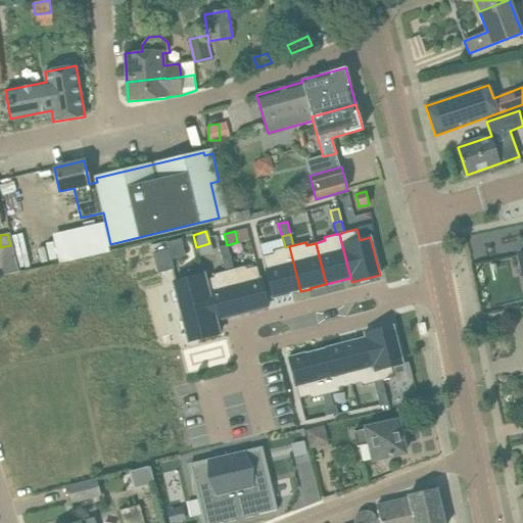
[(227,245),(219,247),(222,259),(231,257),(227,245)]
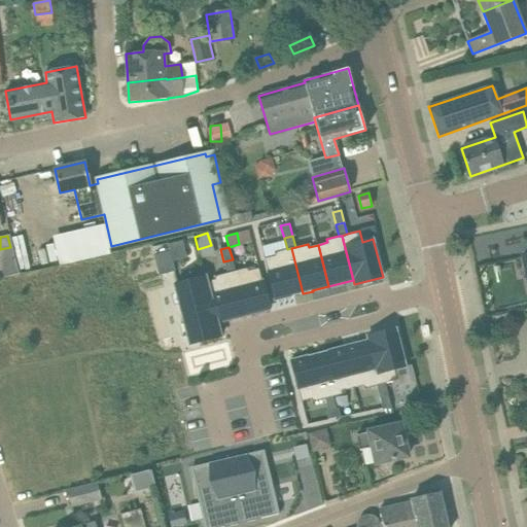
[(275,256),(265,258),(276,300),(292,295),(292,296),(303,293),(291,248),(287,249),(275,253),(275,256)]
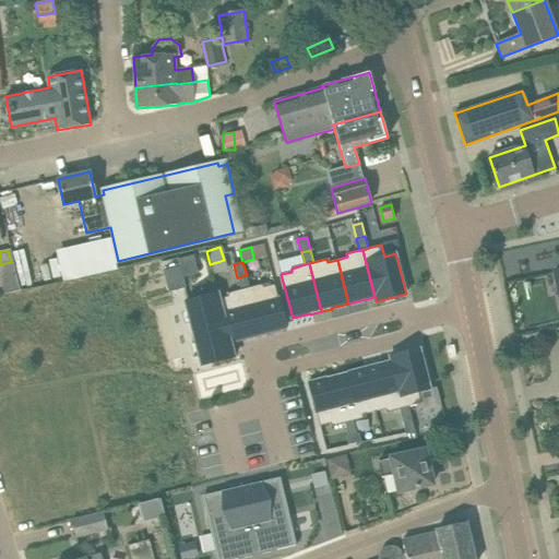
[(180,266),(171,269),(178,290),(182,289),(186,288),(180,266)]
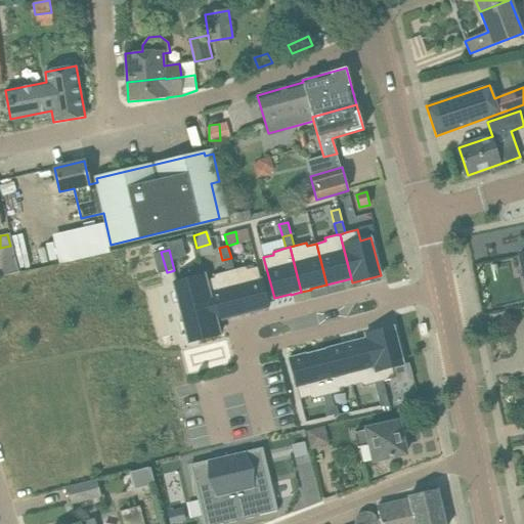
[(156,253),(154,254),(159,274),(161,273),(167,272),(161,252),(156,253)]
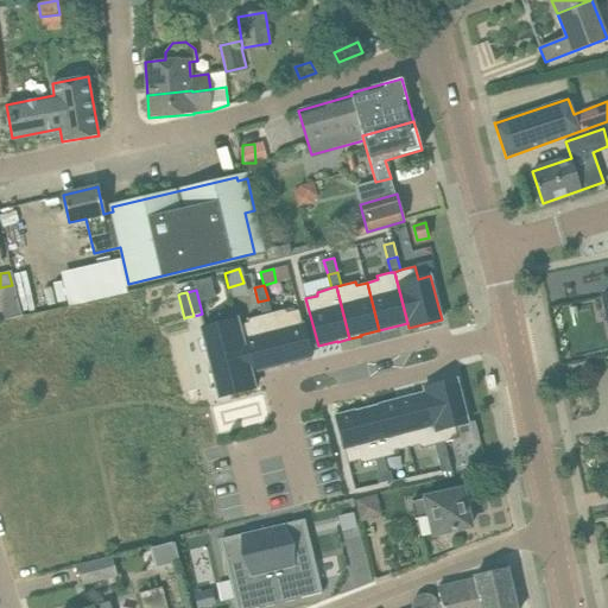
[(268,299),(258,302),(261,315),(267,314),(272,312),(268,299)]
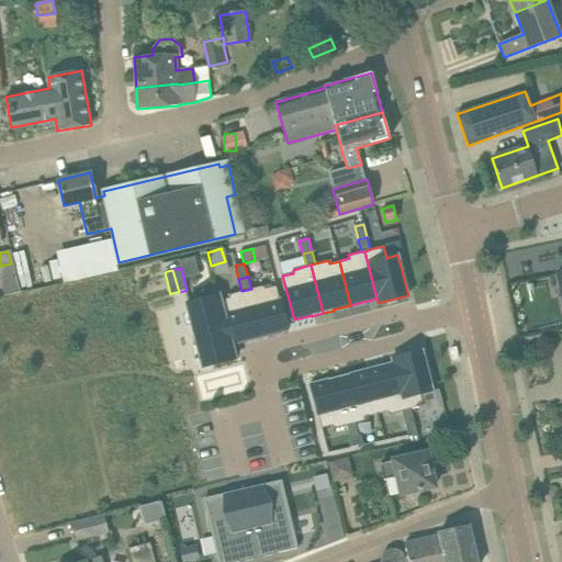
[(251,289),(247,290),(260,337),(288,329),(277,287),(266,289),(265,285),(251,289)]
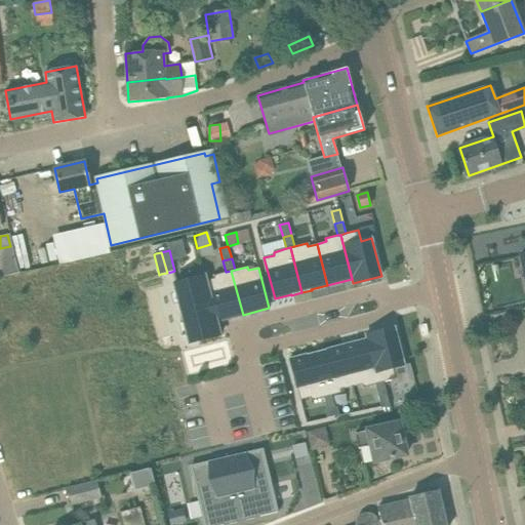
[(214,278),(206,281),(216,321),(243,315),(231,271),(226,272),(214,275),(214,278)]
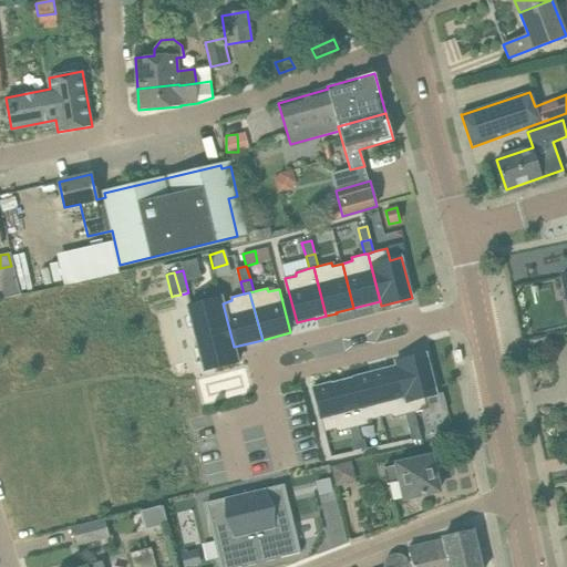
[(222,298),(188,306),(205,371),(238,362),(234,347),(223,303),(222,298)]
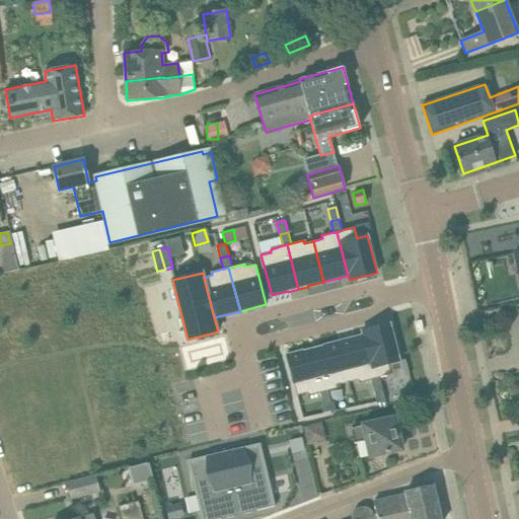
[(165,280),(148,285),(162,340),(179,336),(165,280)]
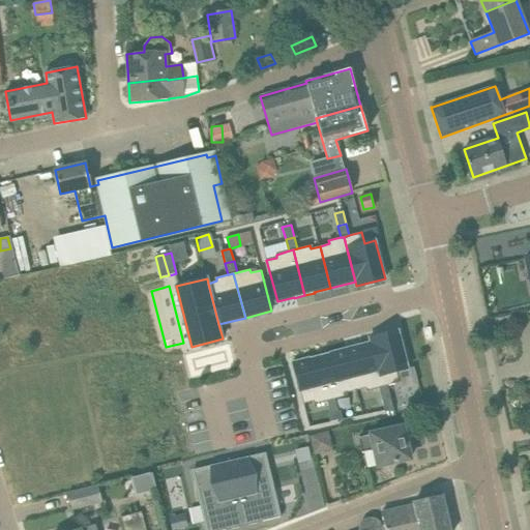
[(398,330),(370,337),(371,343),(382,387),(387,385),(400,382),(398,372),(408,369),(398,330)]
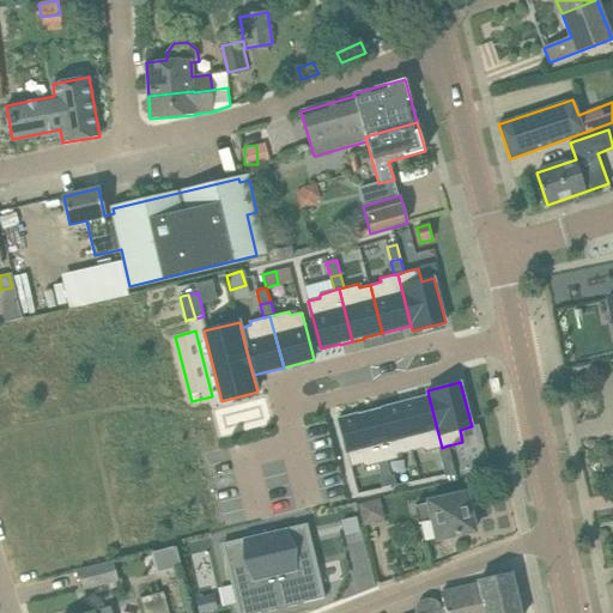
[(429,396),(399,404),(412,451),(423,449),(424,453),(438,449),(442,448),(429,396)]
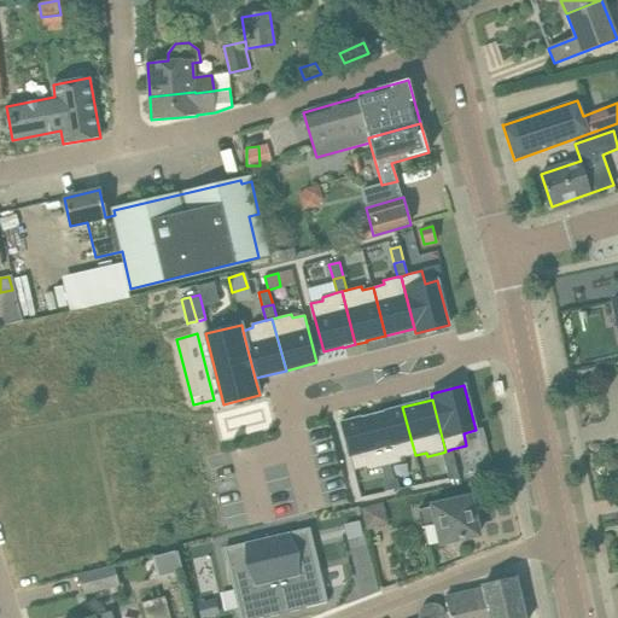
[(384,410),(373,414),(386,466),(391,465),(406,461),(404,458),(415,455),(402,407),(385,412),(384,410)]
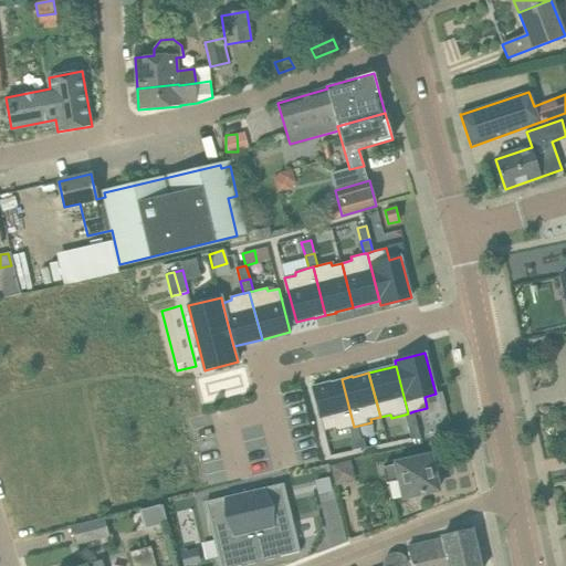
[(313,387),(318,412),(324,431),(335,429),(336,431),(349,428),(354,427),(342,379),(331,381),(331,383),(313,387)]
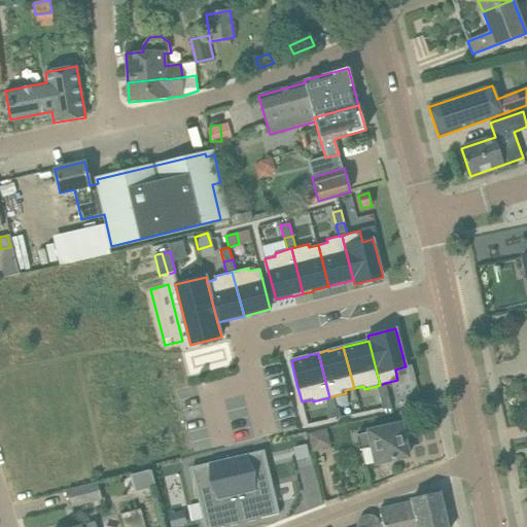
[(380,385),(377,386),(380,397),(388,395),(385,383),(380,385)]
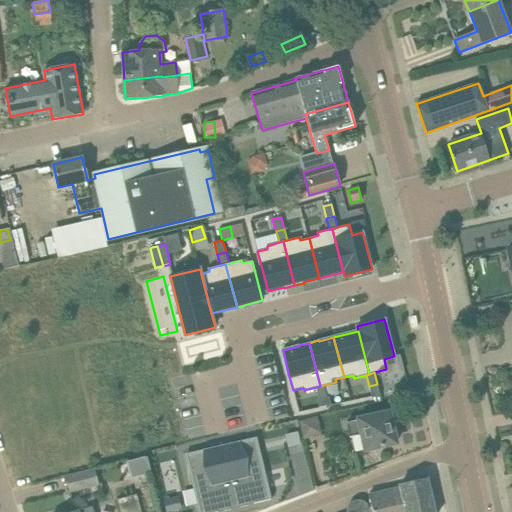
[(377,384),(369,386),(372,396),(372,397),(372,398),(380,396),(380,395),(377,384)]
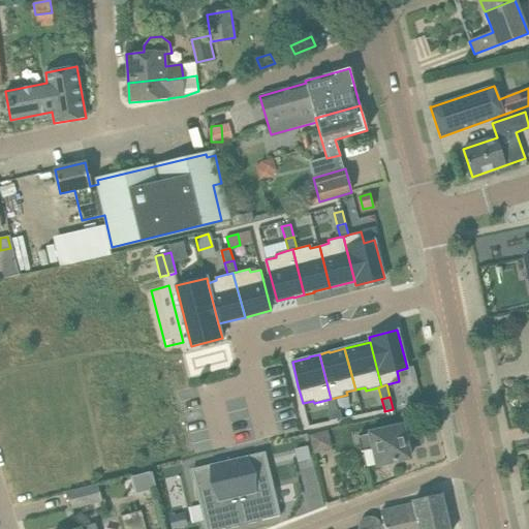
[(331,399),(327,400),(330,412),(338,410),(335,398),(331,399)]
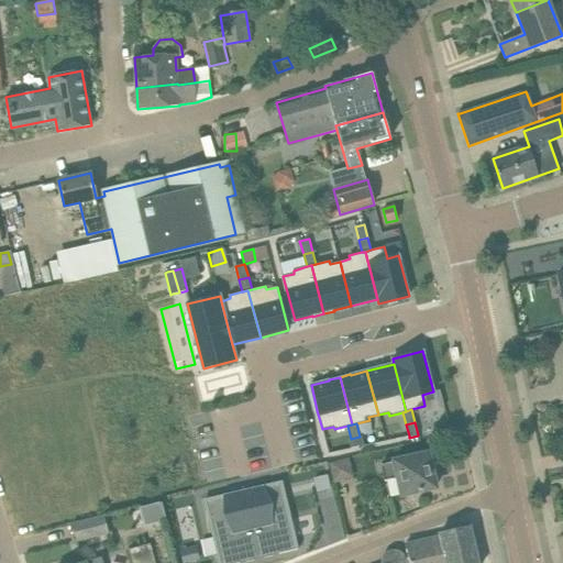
[(351,439),(349,439),(351,448),(364,444),(362,435),(360,437),(351,439)]
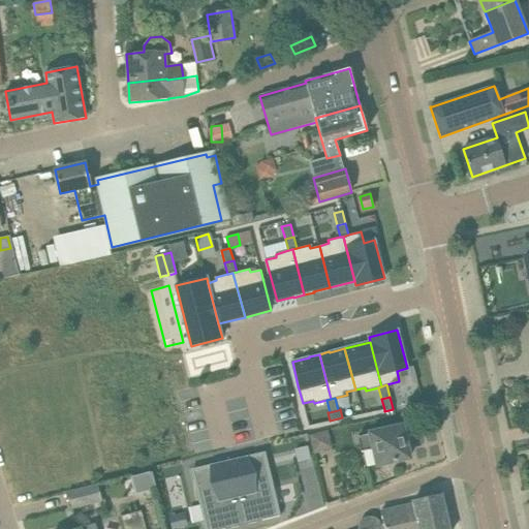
[(370,434),(358,436),(361,450),(370,448),(374,466),(377,465),(382,464),(382,465),(387,466),(393,463),(393,462),(409,458),(409,456),(412,453),(410,443),(406,442),(402,426),(370,433),(370,434)]
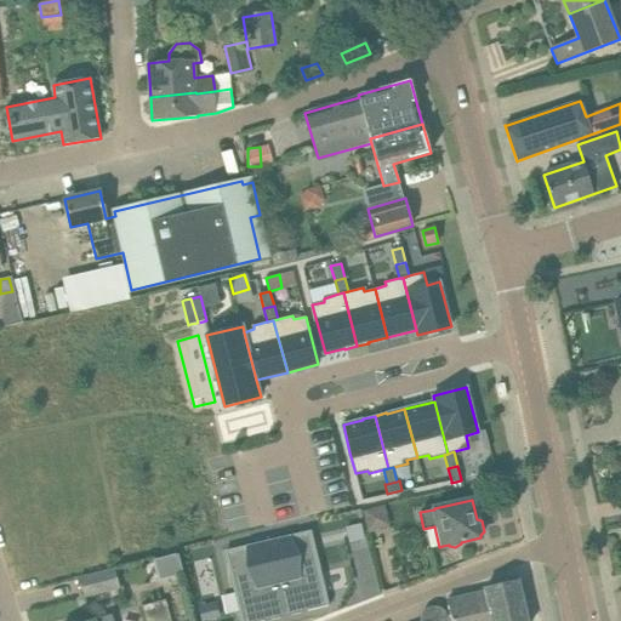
[(385,502),(362,508),(366,530),(389,525),(385,502)]
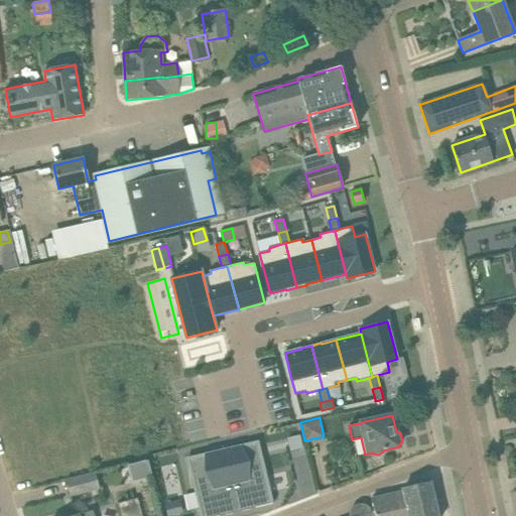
[(299,435),(288,438),(291,449),(302,447),(299,435)]
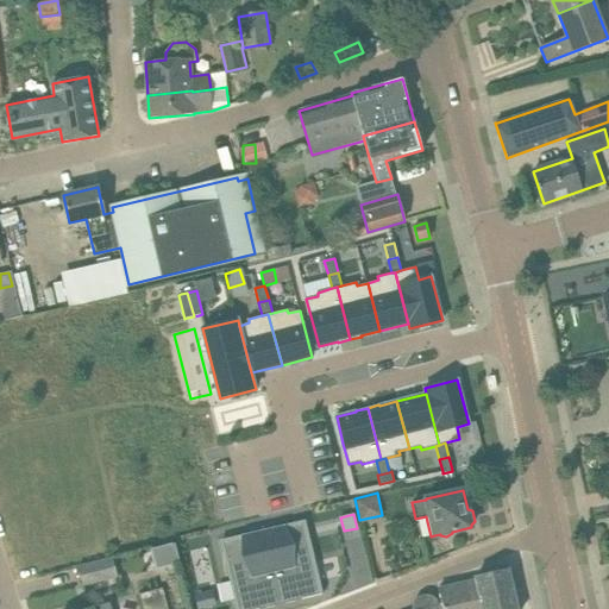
[(257,534),(275,606),(316,596),(313,582),(290,588),(287,570),(308,564),(299,525),(257,534)]
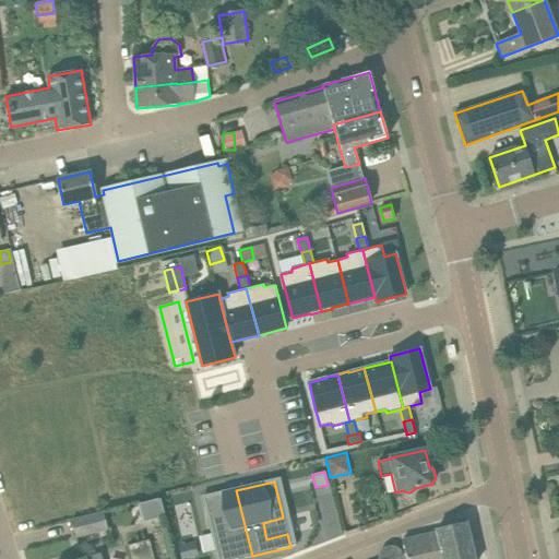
[(240,558),(252,556),(236,490),(199,499),(207,536),(227,531),(232,547),(211,552),(212,558),(240,558)]
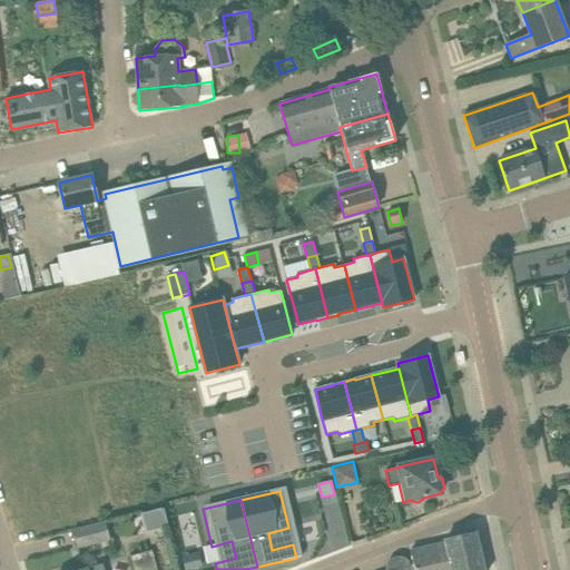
[(140,514),(146,534),(168,529),(163,508),(140,514)]
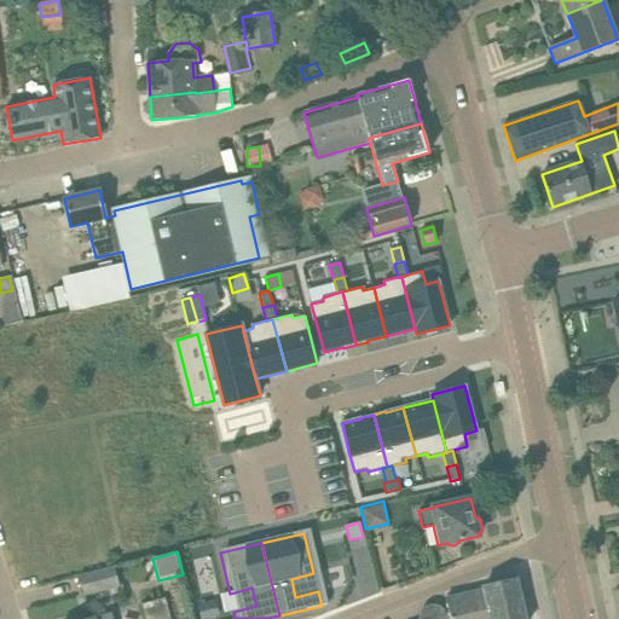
[(116,570),(115,566),(80,576),(85,595),(120,585),(116,570)]
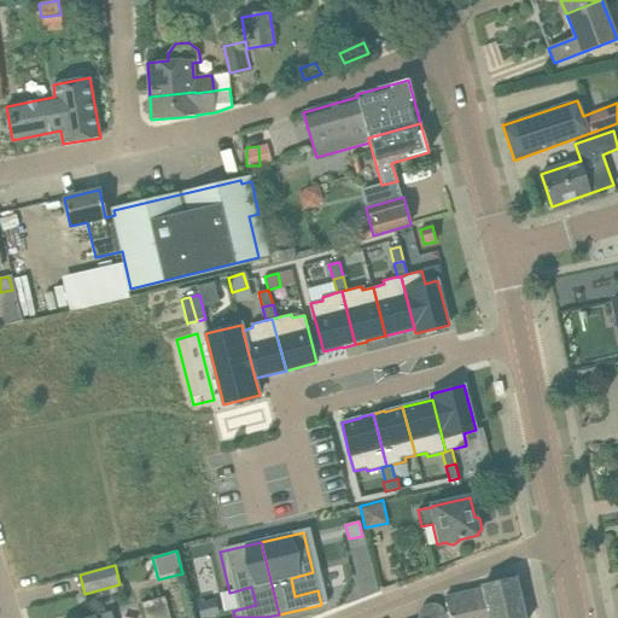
[(525,617),(517,578),(514,578),(482,587),(483,588),(445,596),(449,613),(436,617),(525,617)]
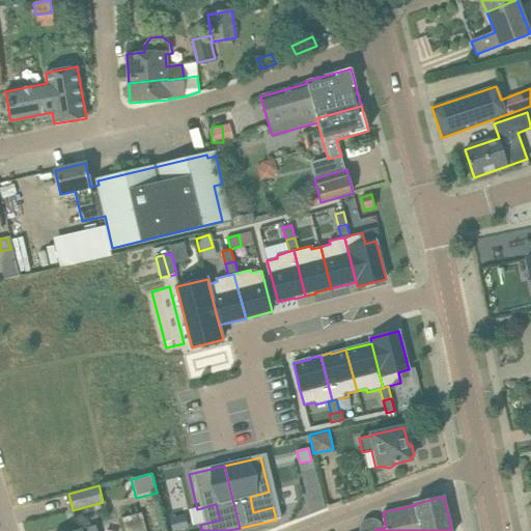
[(164,530),(159,508),(144,511),(147,530),(164,530)]
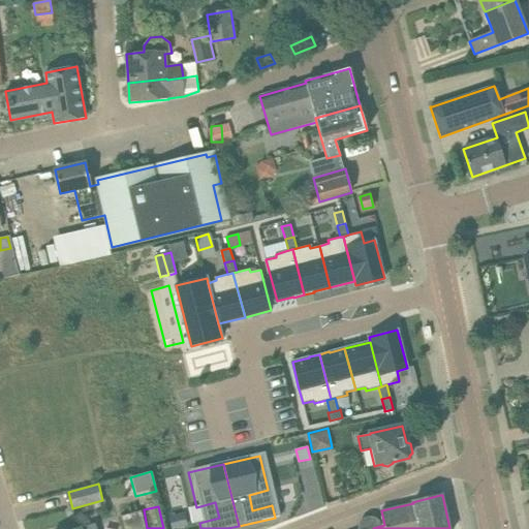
[(146,528),(141,510),(121,516),(124,528),(146,528)]
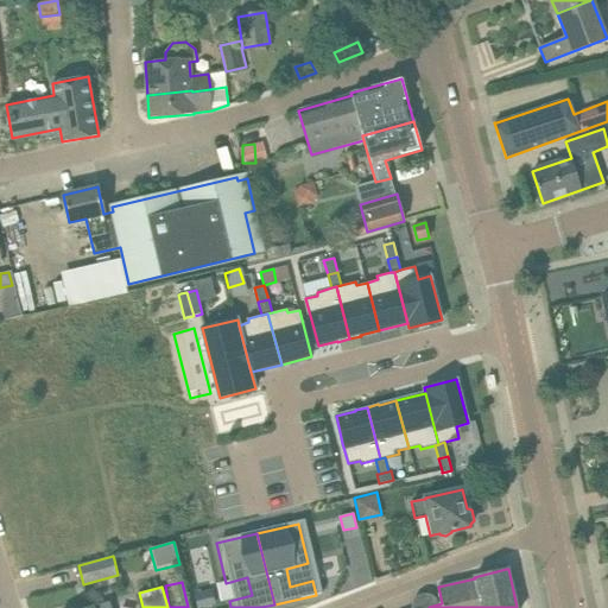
[(209,591),(196,595),(198,607),(211,605),(209,591)]
